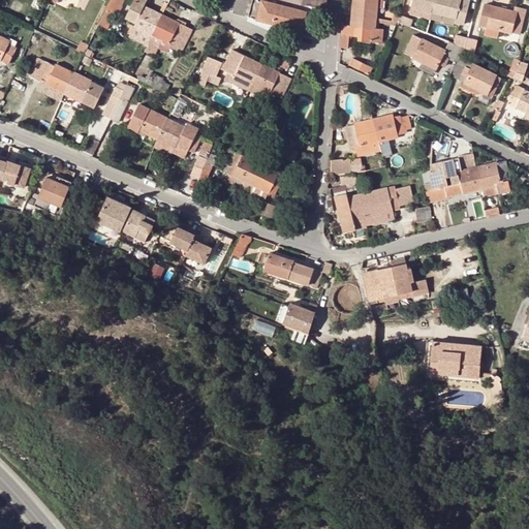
[(111,0),(107,7),(117,11),(122,0),(111,0)]
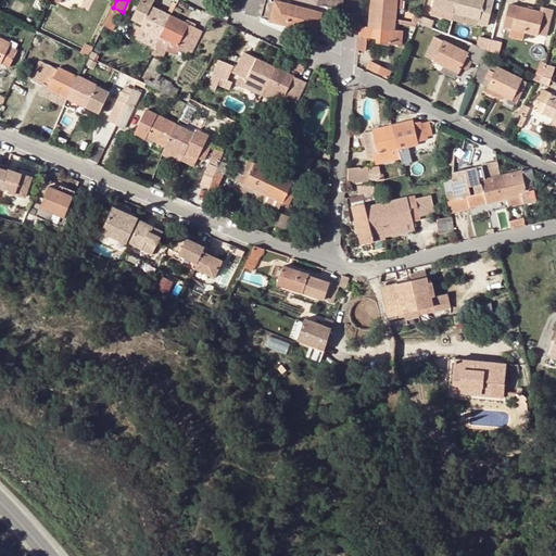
[(136,38),(155,47),(171,15),(152,5),(154,0),(153,0),(142,0),(133,21),(142,25),(136,38)]
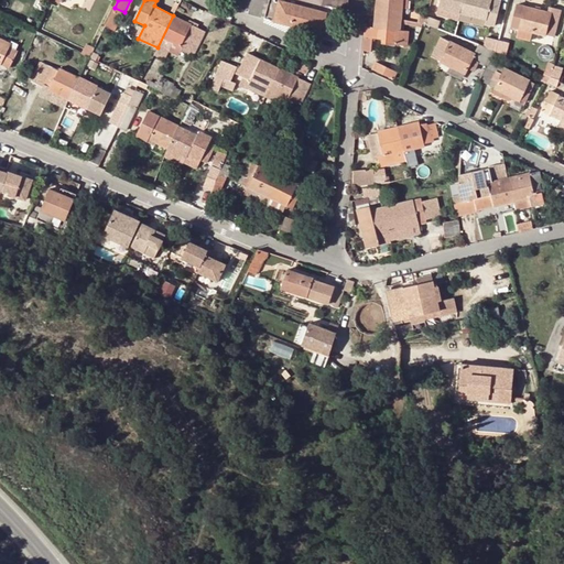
[(322,18),(323,12),(280,0),(279,2),(275,1),(275,0),(235,0),(234,6),(247,9),(247,8),(250,9),(249,13),(262,17),(262,15),(266,17),(267,15),(274,18),(273,21),(322,33),(325,19),(322,18)]
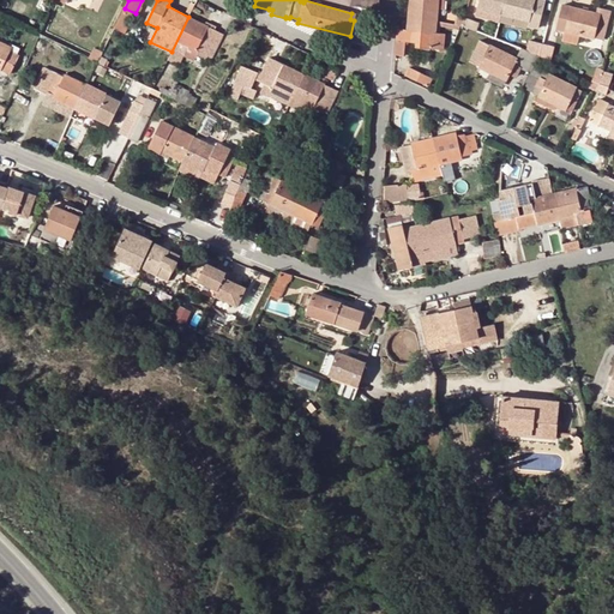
[(411,0),(410,17),(410,22),(437,24),(439,0),(411,0)]
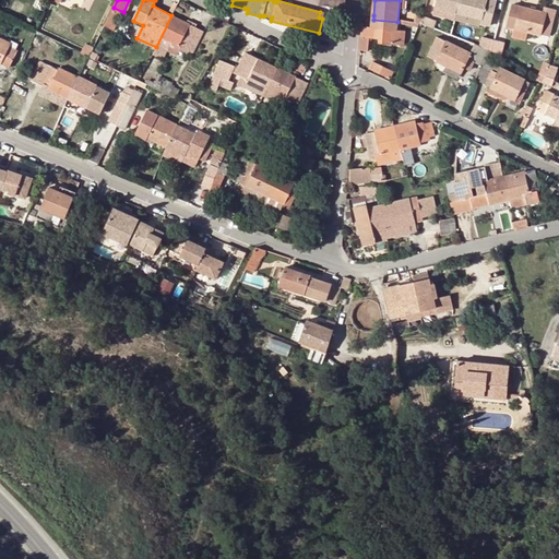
[(438,7),(456,12),(459,7),(460,1),(471,4),(472,0),(439,0),(439,1),(438,7)]
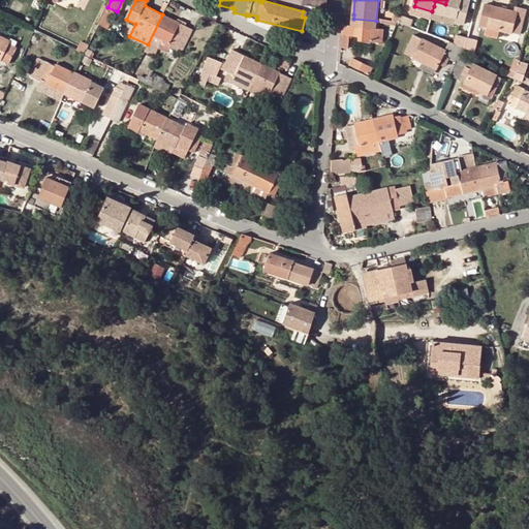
[(434,6),(432,11),(463,19),(467,21),(472,1),(469,0),(446,0),(445,4),(435,1),(434,6)]
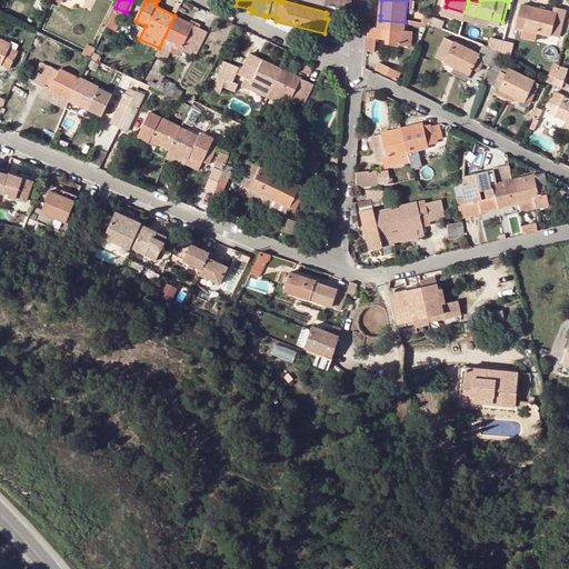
[(527,22),(526,27),(559,37),(566,10),(556,8),(555,12),(523,5),(519,21),(527,22)]
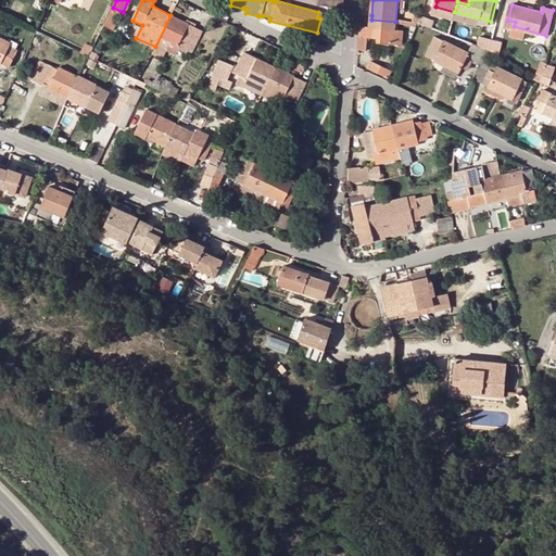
[(414,12),(413,23),(418,23),(420,23),(422,13),(414,12)]
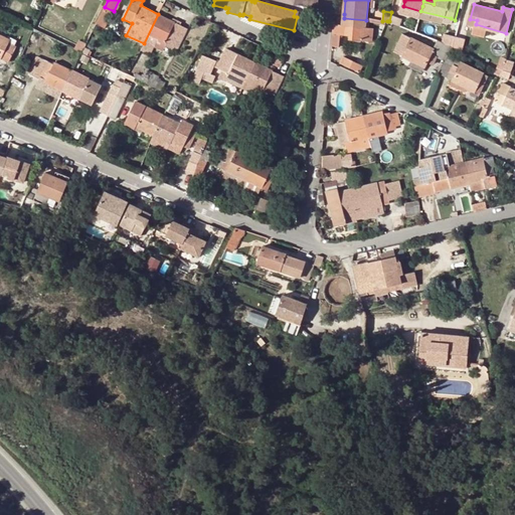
[(183,27),(158,14),(144,43),(141,49),(145,51),(149,42),(153,44),(156,38),(171,45),(170,47),(188,55),(199,34),(191,30),(192,27),(185,24),(183,27)]
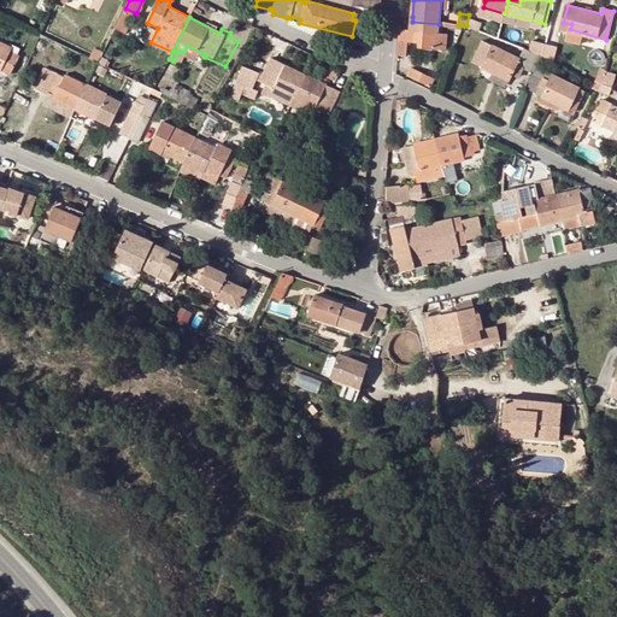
[(439,34),(439,24),(412,22),(411,31),(401,30),(400,40),(399,39),(398,54),(406,54),(407,41),(421,42),(432,43),(432,47),(446,48),(447,34),(439,34)]
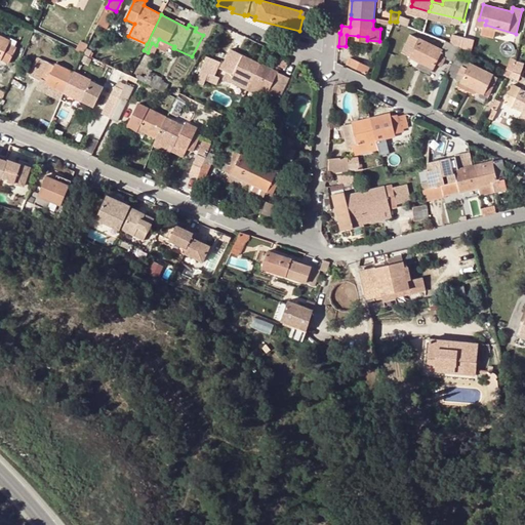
[(484,33),(496,37),(498,29),(486,26),(484,33)]
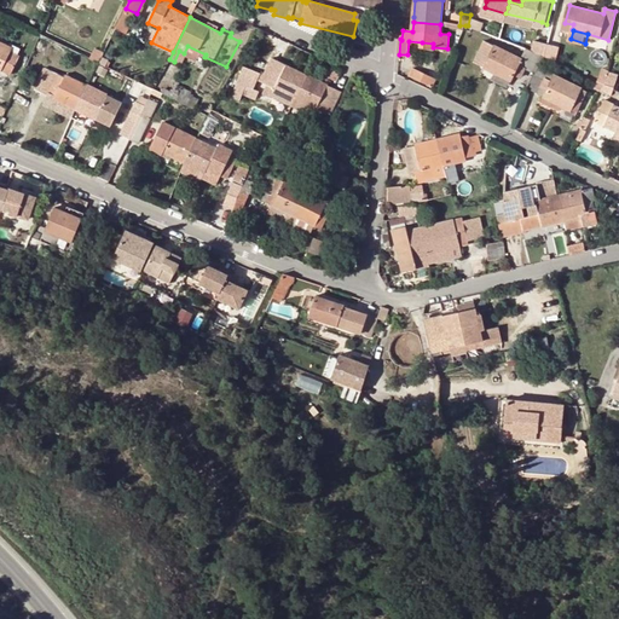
[(532,70),(541,55),(534,51),(533,53),(526,50),(521,59),(485,40),(474,62),(495,73),(512,80),(514,75),(520,76),(525,67),(532,70)]
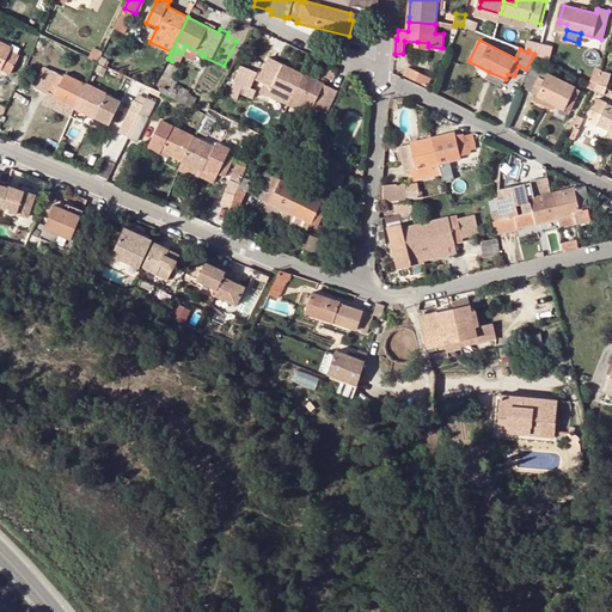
[(13,46),(13,48),(0,41),(0,69),(1,71),(2,68),(11,72),(19,54),(18,53),(20,48),(13,46)]
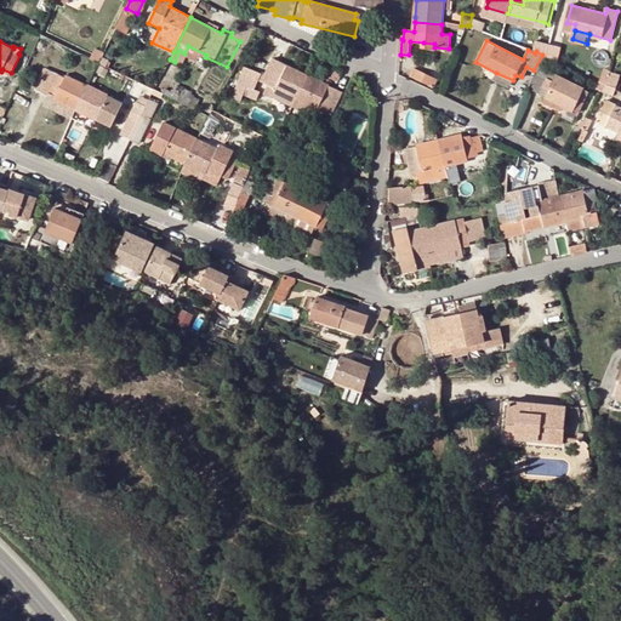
[(180,51),(175,62),(182,66),(187,56),(197,62),(200,56),(205,57),(206,55),(188,46),(184,53),(180,51)]
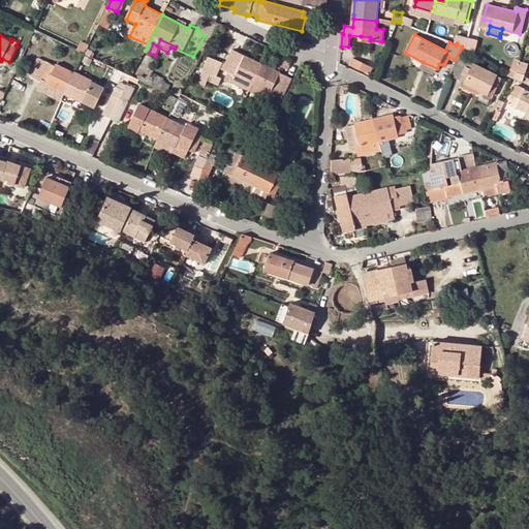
[(85,54),(88,49),(89,45),(82,41),(78,50),(84,53),(85,54)]
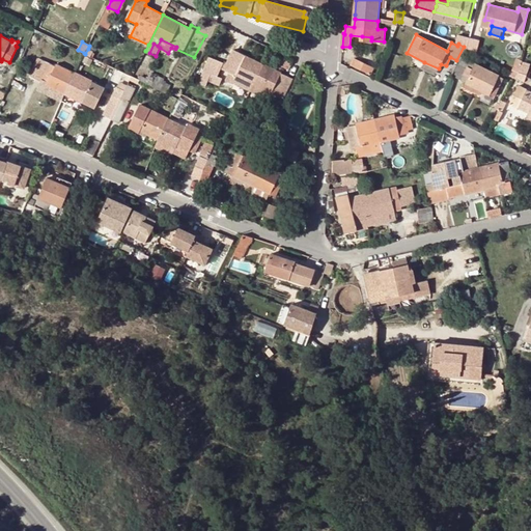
[(235,76),(233,82),(251,90),(263,64),(234,50),(224,71),(229,73),(235,76)]
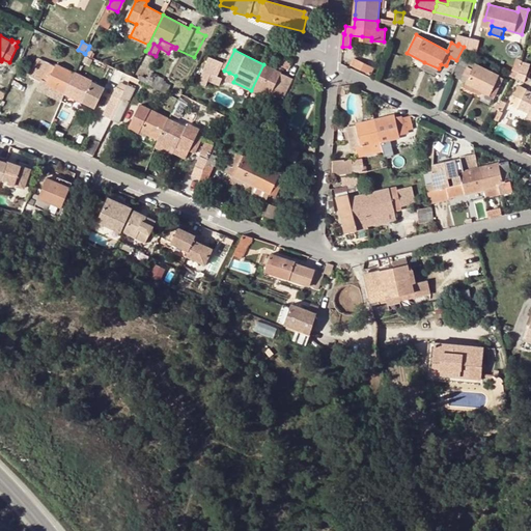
[(210,77),(206,83),(219,88),(223,79),(219,77),(224,63),(210,57),(202,74),(210,77)]
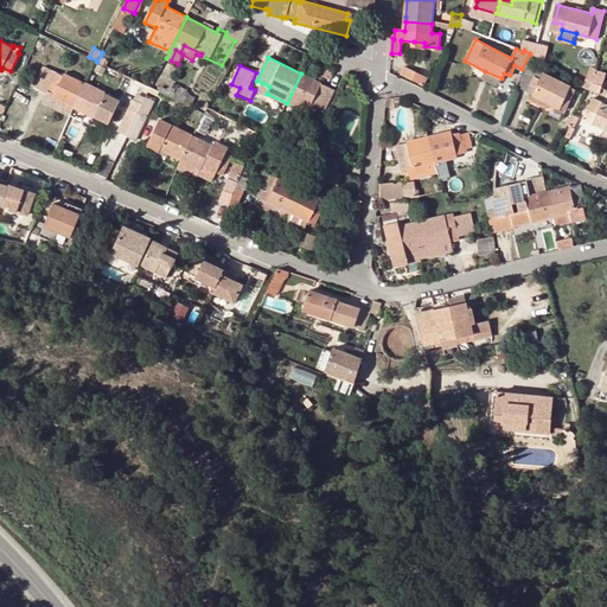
[(55,96),(74,106),(84,83),(65,74),(63,76),(44,66),(34,87),(46,93),(48,89),(56,93),(55,96)]
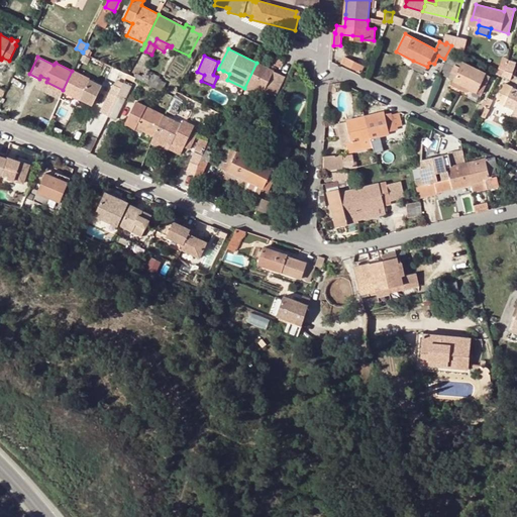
[(345,57),(342,64),(353,69),(356,63),(345,57)]
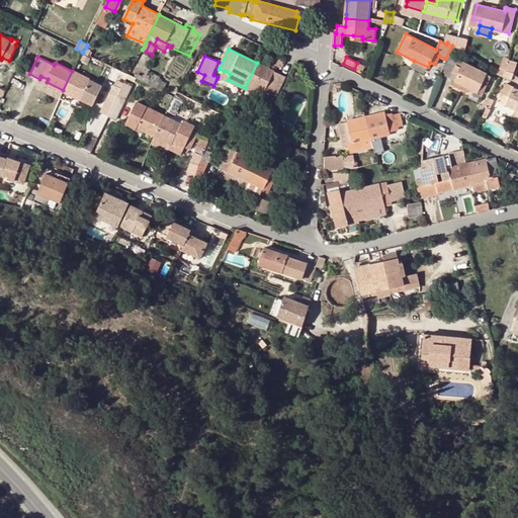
[(462,84),(470,88),(483,93),(492,76),(451,57),(443,75),(462,84)]
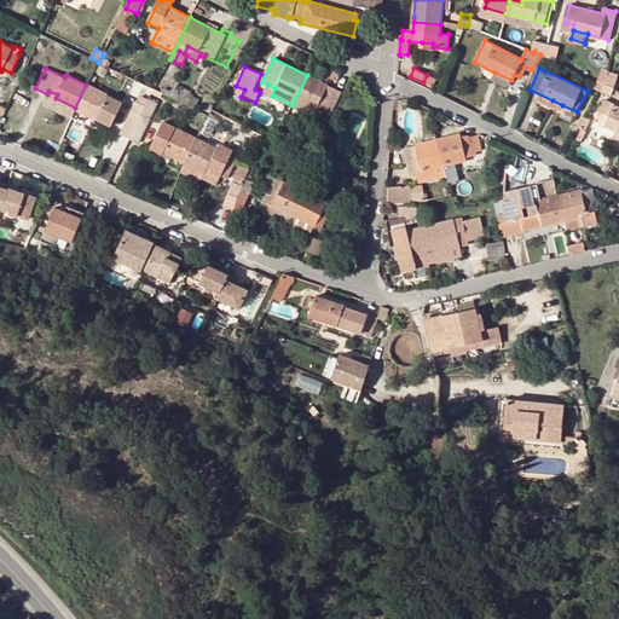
[(512,80),(495,73),(492,79),(508,87),(512,80)]
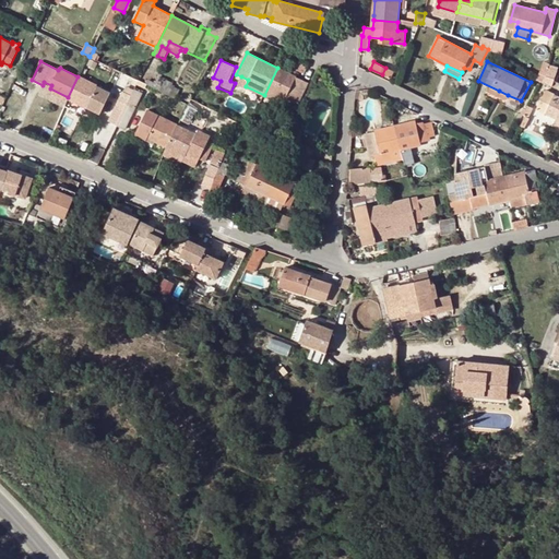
[(539,73),(546,75),(548,69),(542,67),(539,73)]
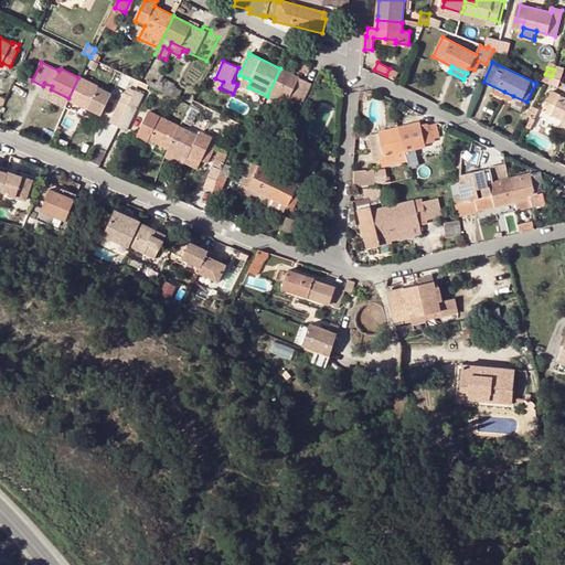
[(280,68),(267,96),(286,106),(289,99),(301,105),(312,84),(280,68)]
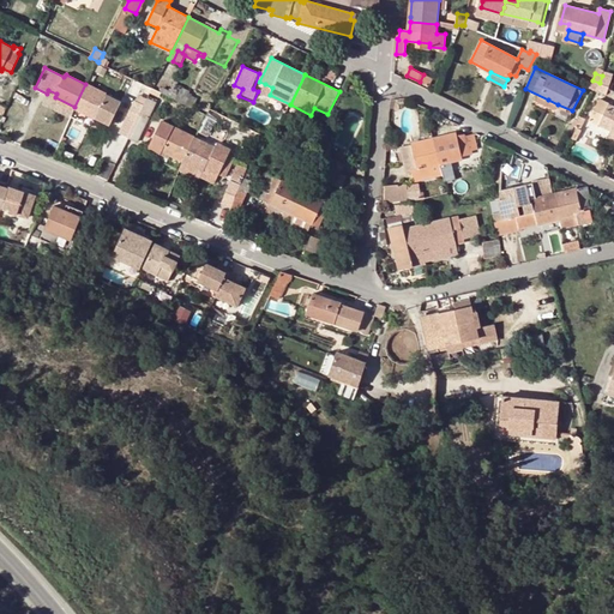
[(433,79),(423,74),(420,82),(429,86),(433,79)]
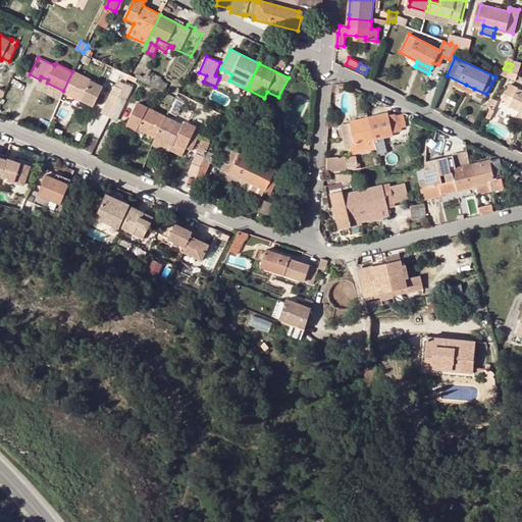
[(508,76),(510,70),(504,68),(502,73),(508,76)]
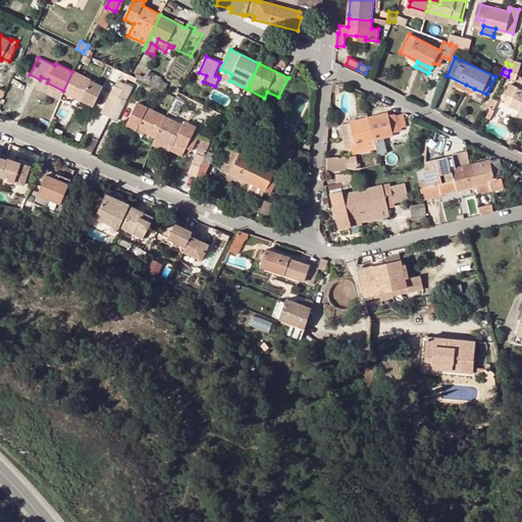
[(72,71),(63,91),(65,92),(82,100),(83,97),(94,103),(102,87),(72,71)]
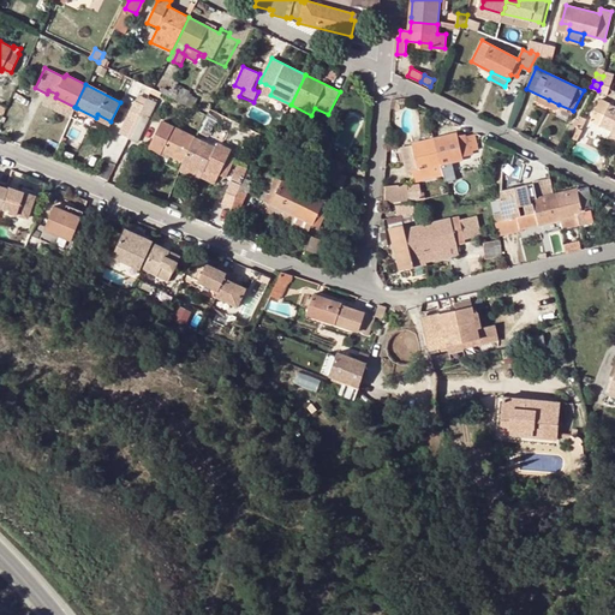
[(273,88),(266,84),(262,91),(270,95),(273,88)]
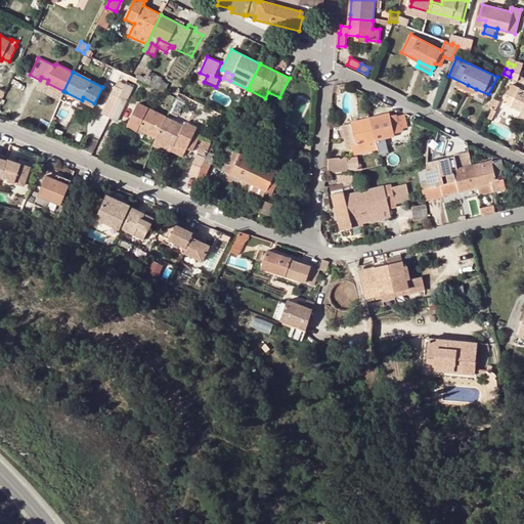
[(59,99),(63,91),(47,83),(48,80),(41,77),(40,80),(35,88),(42,91),(59,99)]
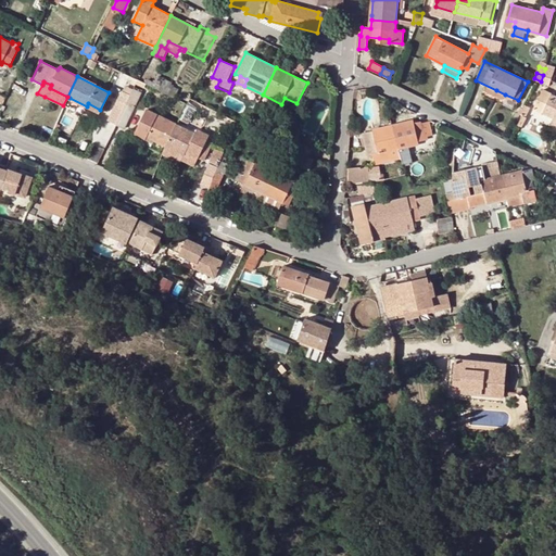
[(546,83),(543,89),(553,93),(555,88),(546,83)]
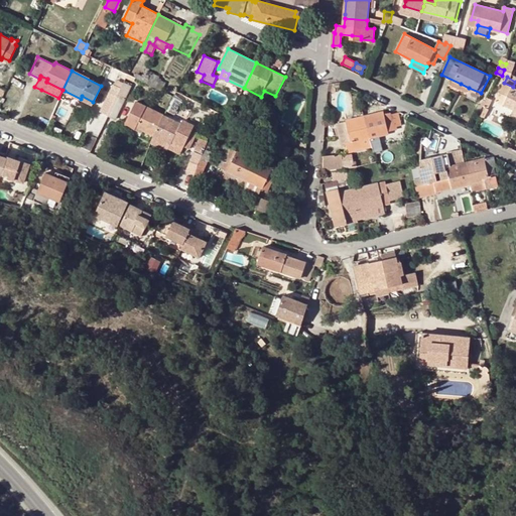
[(108,115),(120,91),(125,82),(119,78),(102,111),(108,115)]
